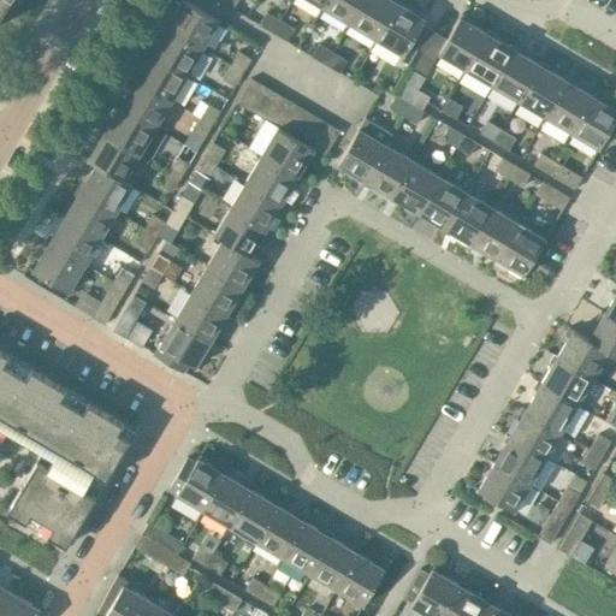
[(181,0),(166,25),(202,47),(218,21),(184,0),(181,0)]
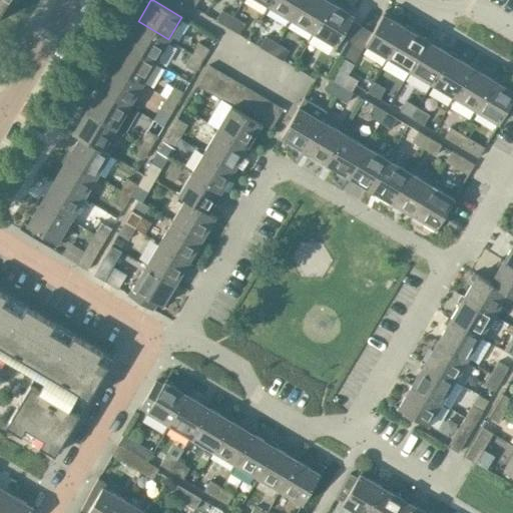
[(272,0),(270,6),(292,19),(302,0),(272,0)]
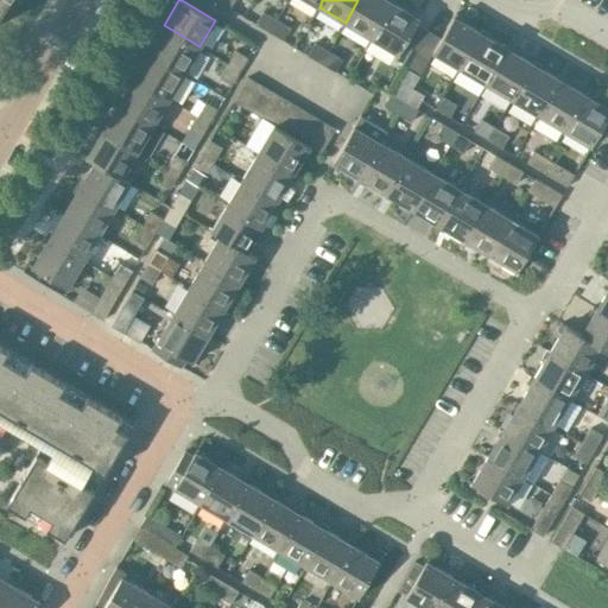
[(358,0),(346,23),(372,37),(393,2),(388,0),(358,0)]
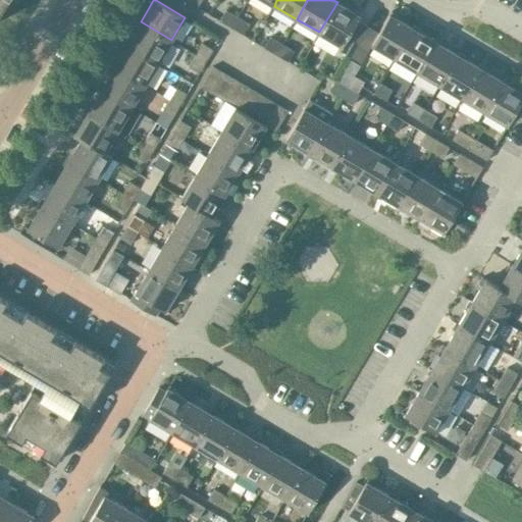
[(340,50),(350,56),(368,27),(357,19),(360,15),(337,2),(319,32),(342,46),(340,50)]
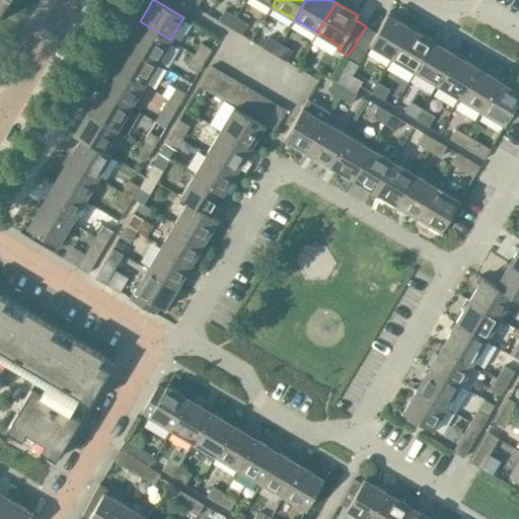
[(217,20),(229,26),(235,16),(223,9),(217,20)]
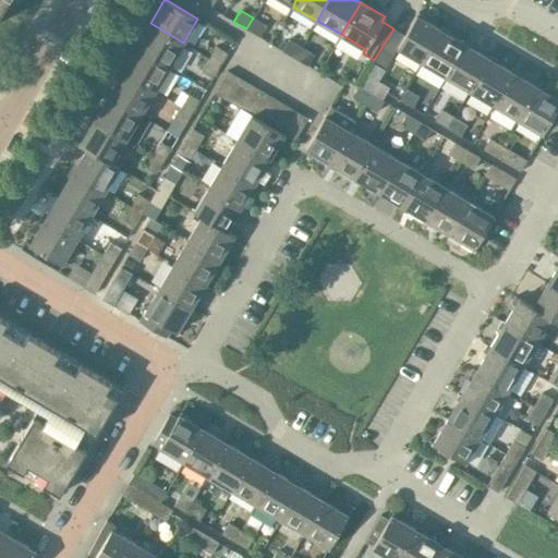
[(397,47),(422,62),(440,29),(416,14),(404,35),(393,28),(374,60),(386,67),(397,47)]
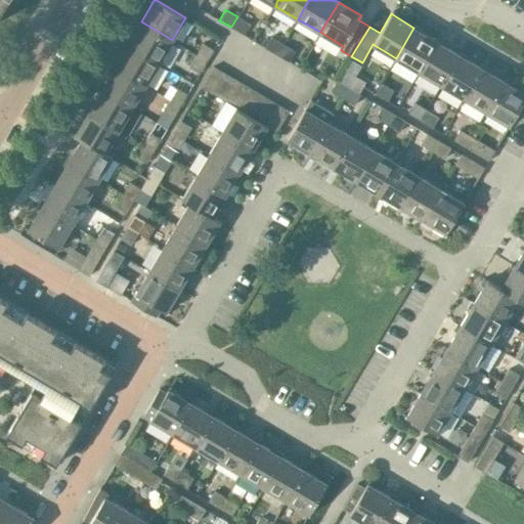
[(231,27),(243,34),(249,24),(237,16),(231,27)]
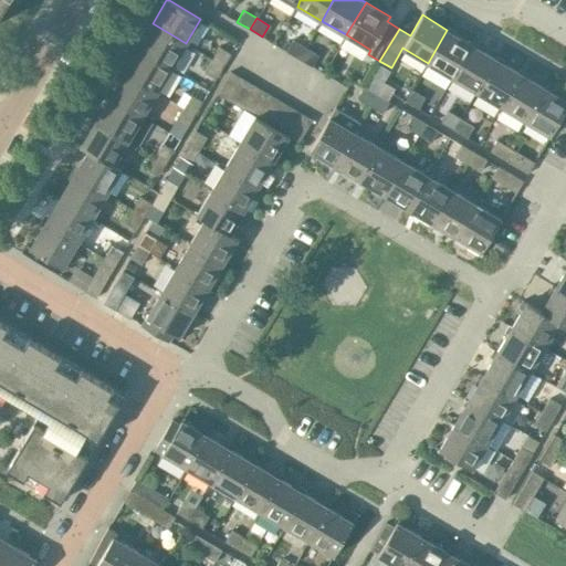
[(138,48),(171,67),(186,43),(153,23),(138,48)]
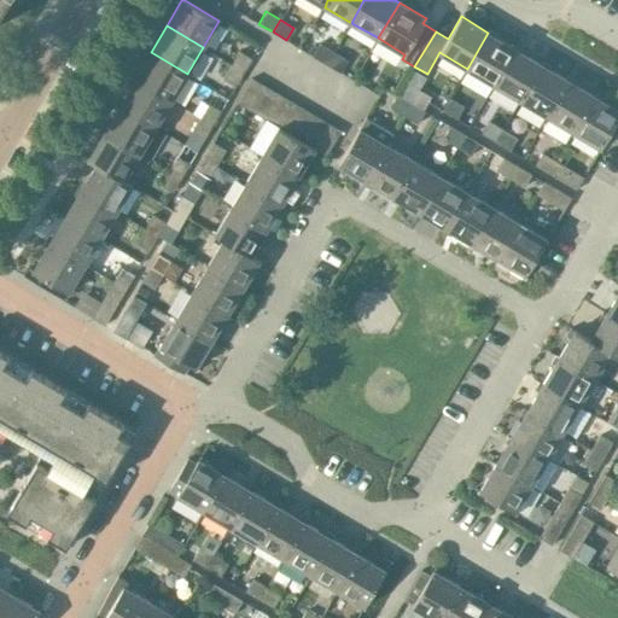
[(467,69),(494,85),(514,48),(488,33),(467,69)]
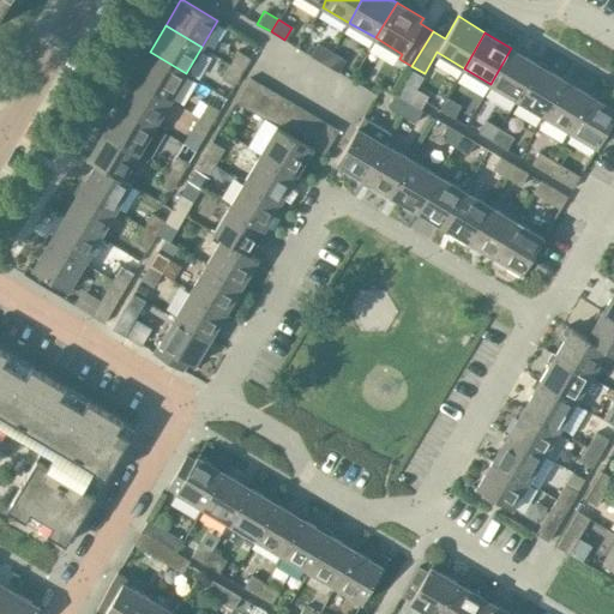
[(309,55),(324,64),(331,50),(317,42),(309,55)]
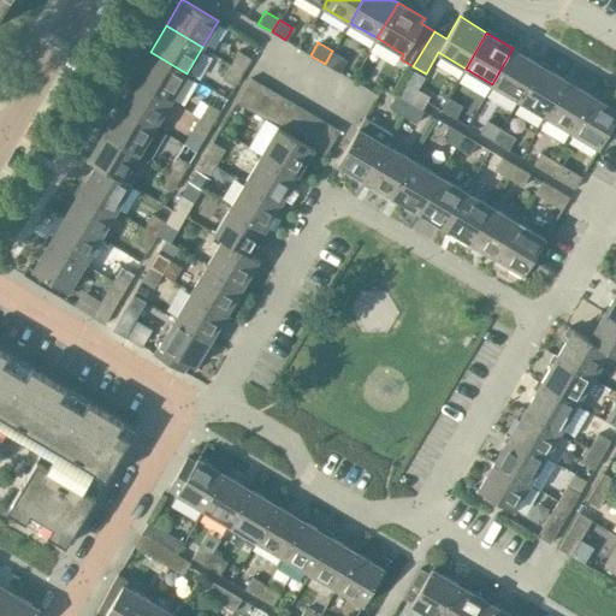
[(492,84),(519,100),(539,64),(513,48),(492,84)]
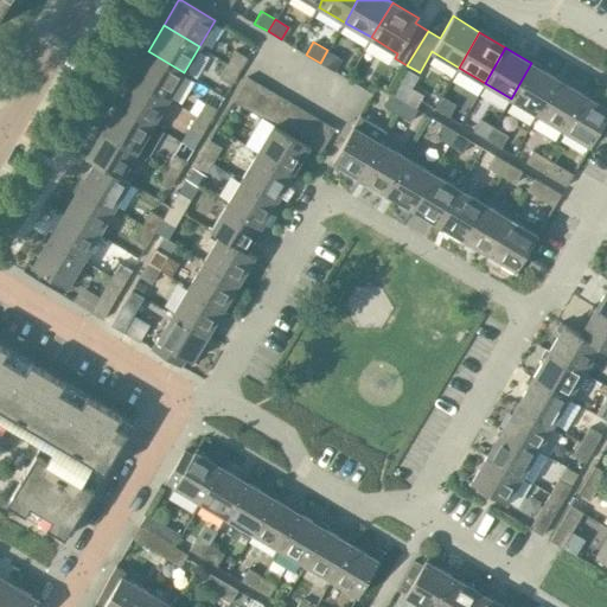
[(236,50),(228,63),(240,70),(248,57),(236,50)]
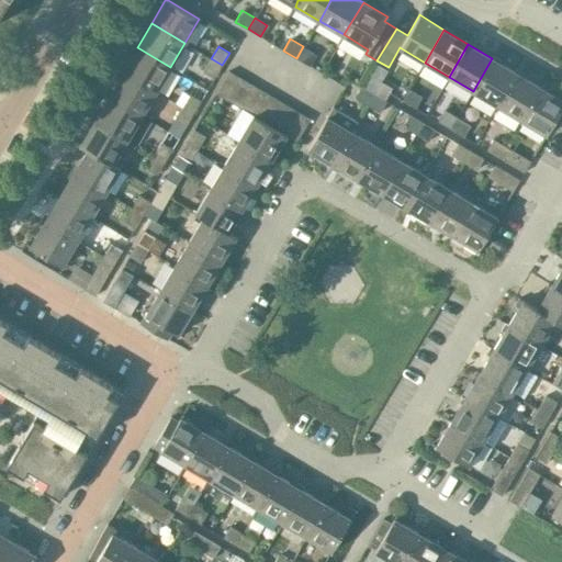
[(296,58),(308,65),(315,54),(303,46),(296,58)]
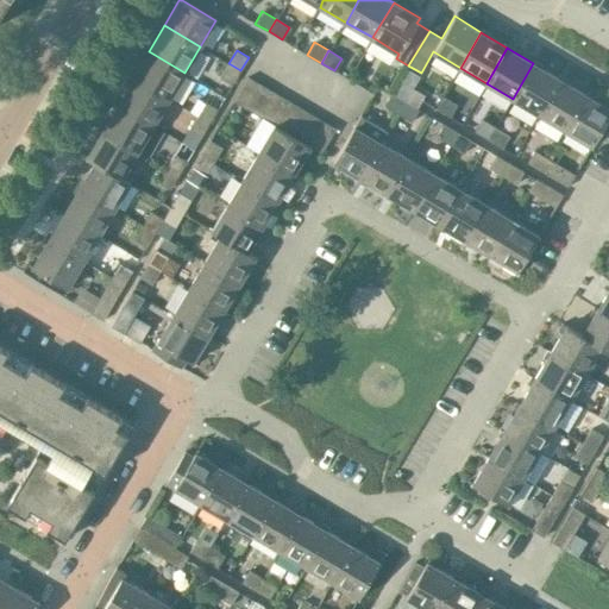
[(133,77),(169,99),(184,73),(149,51),(133,77)]
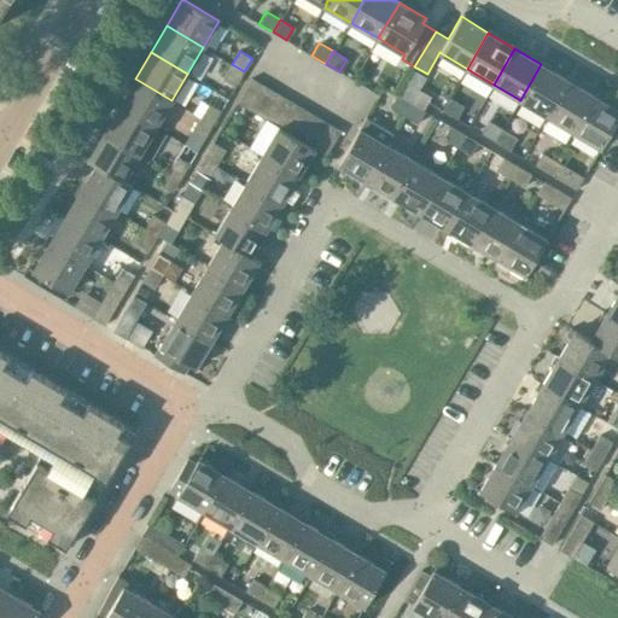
[(223,79),(235,86),(244,71),(232,64),(223,79)]
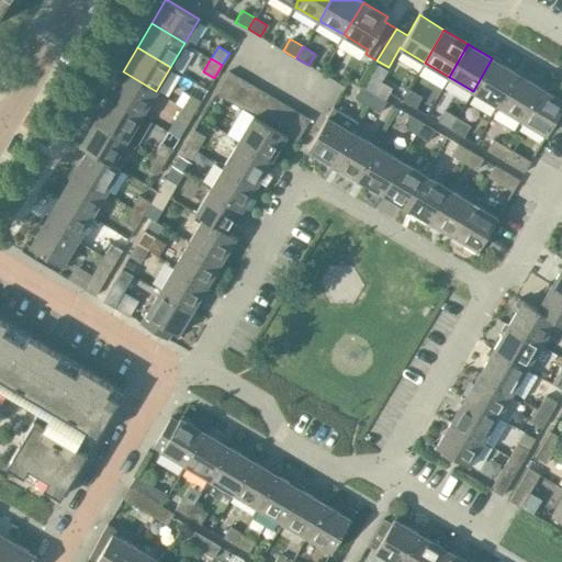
[(473,91),(497,105),(516,72),(492,58),(473,91)]
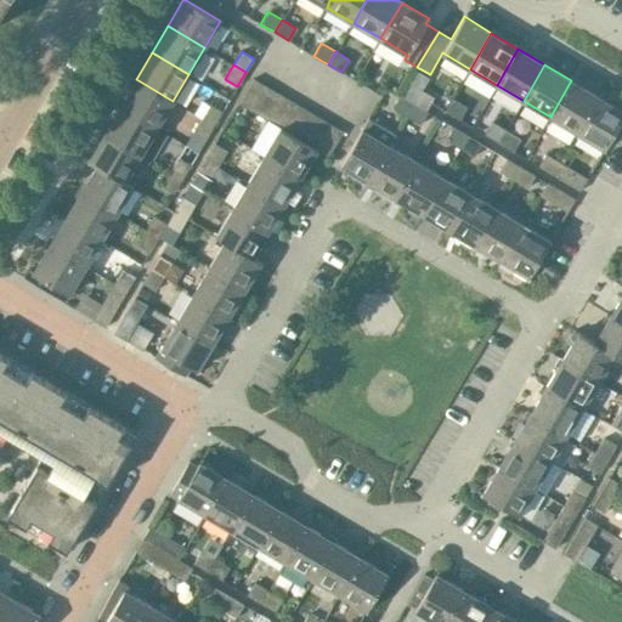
[(238,103),(252,111),(266,86),(253,78),(238,103)]
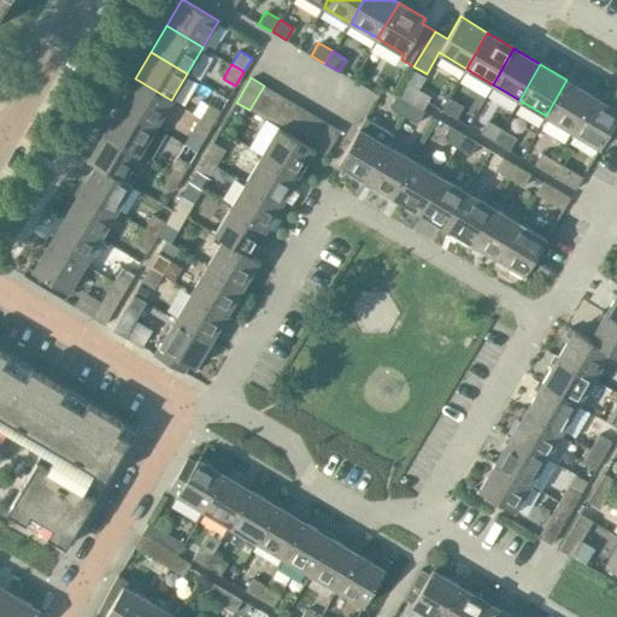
[(119,105),(156,127),(171,100),(135,78),(119,105)]
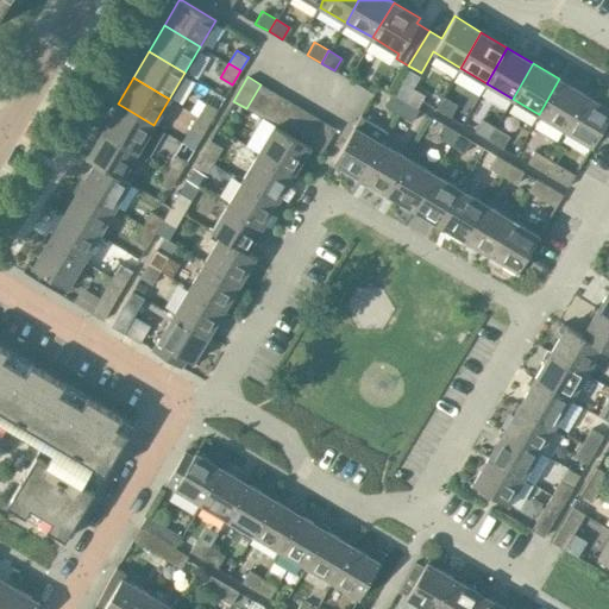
[(539,114),(565,130),(585,94),(559,79),(539,114)]
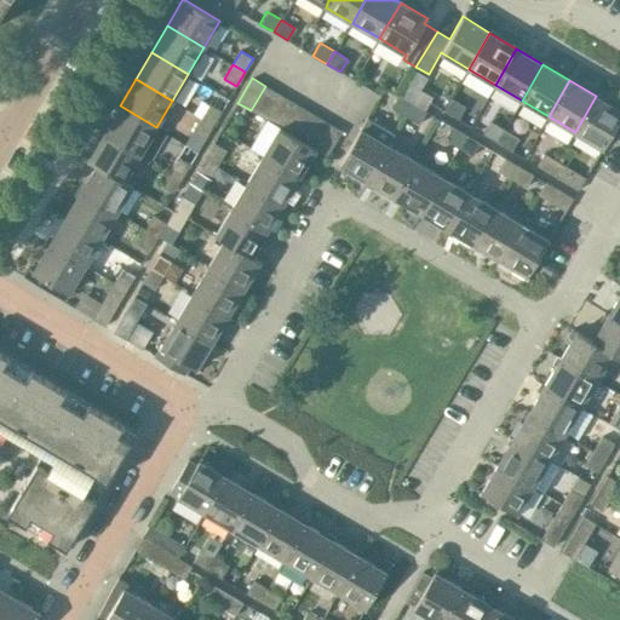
[(251,110),(264,118),(279,93),(265,86),(251,110)]
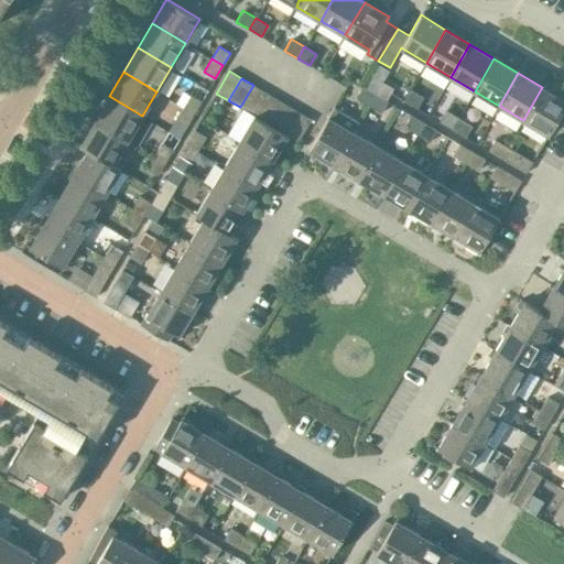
[(523,120),(548,134),(563,107),(563,99),(550,91),(552,88),(544,84),(542,87),(523,120)]
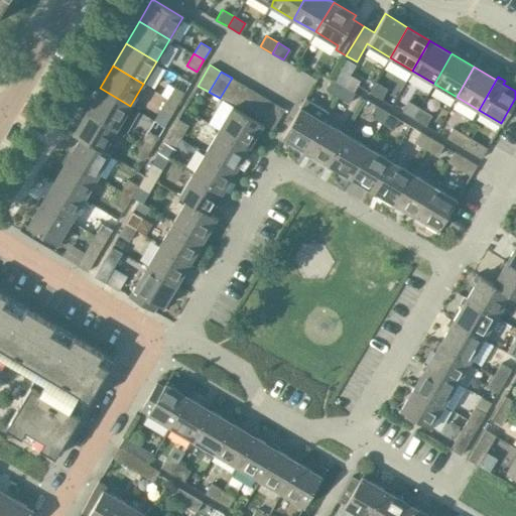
[(220,98),(230,105),(242,84),(232,78),(220,98)]
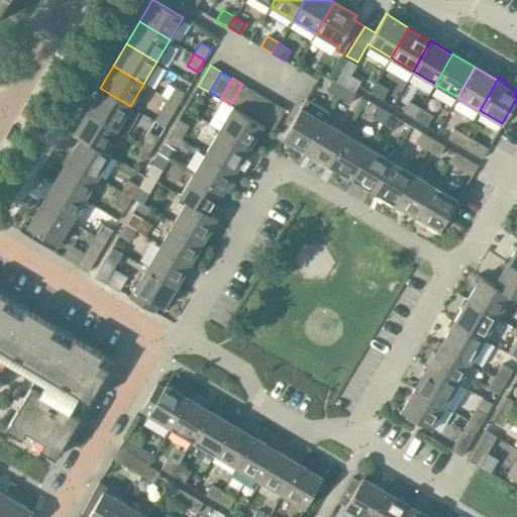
[(326,90),(337,96),(343,86),(332,79),(326,90)]
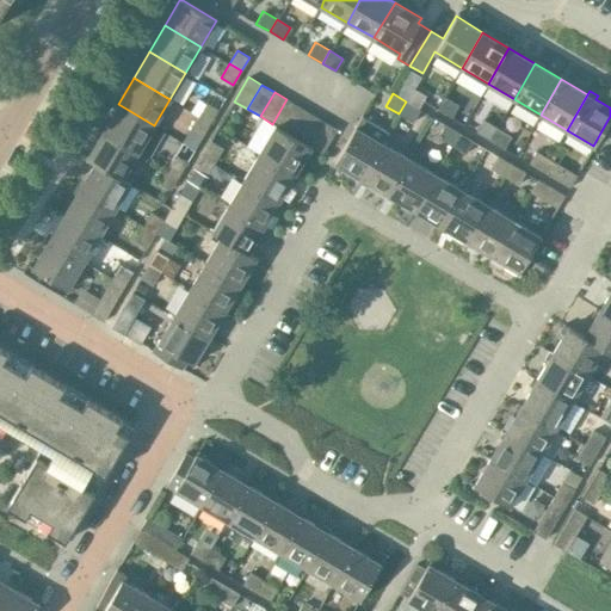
[(437,109),(451,117),(458,105),(444,97),(437,109)]
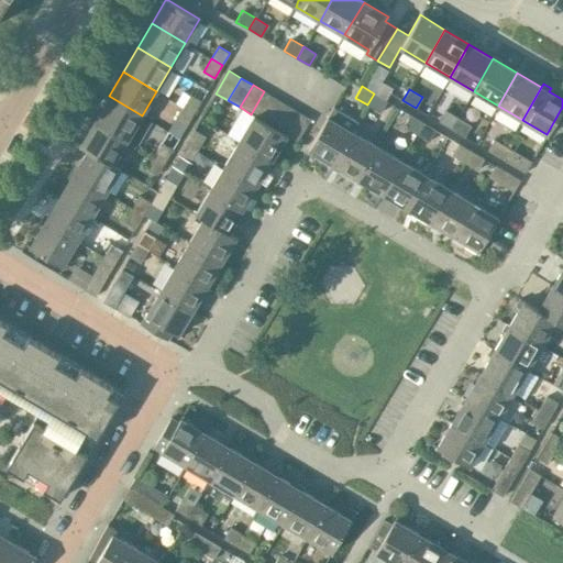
[(251,114),(253,116),(263,121),(276,98),(264,91),(251,114)]
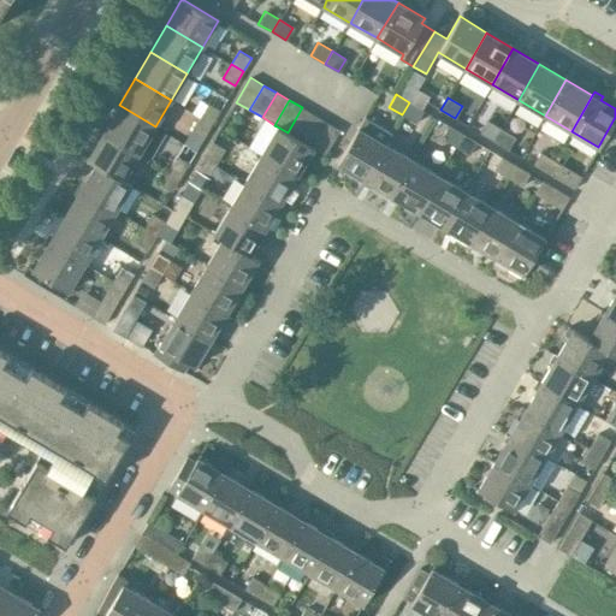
[(402,114),(416,123),(424,111),(409,102),(402,114)]
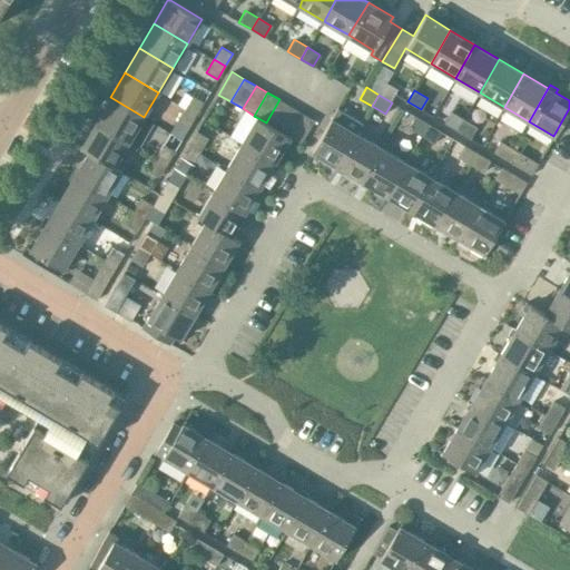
[(184,108),(196,115),(204,102),(192,96),(184,108)]
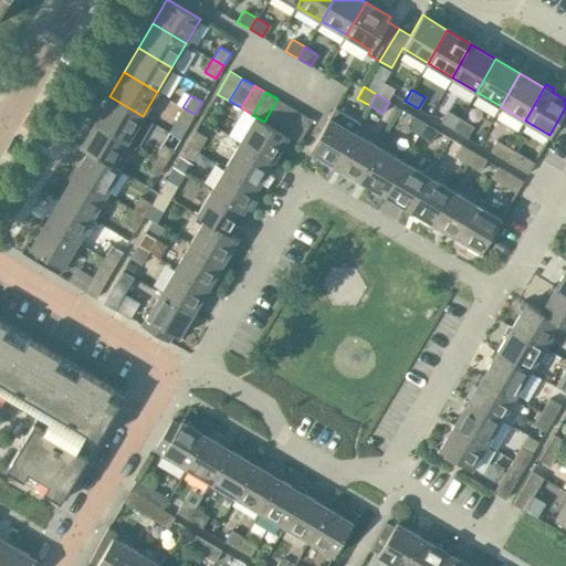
[(95,121),(128,140),(143,116),(109,96),(95,121)]
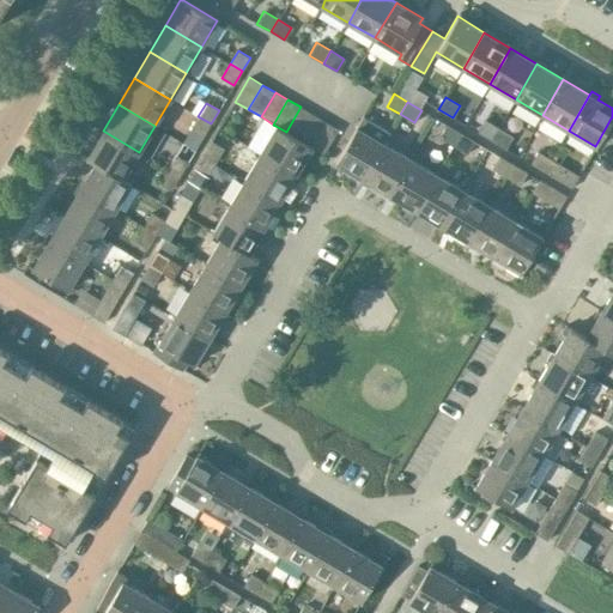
[(301,107),(286,132),(298,139),(313,115),(301,107)]
